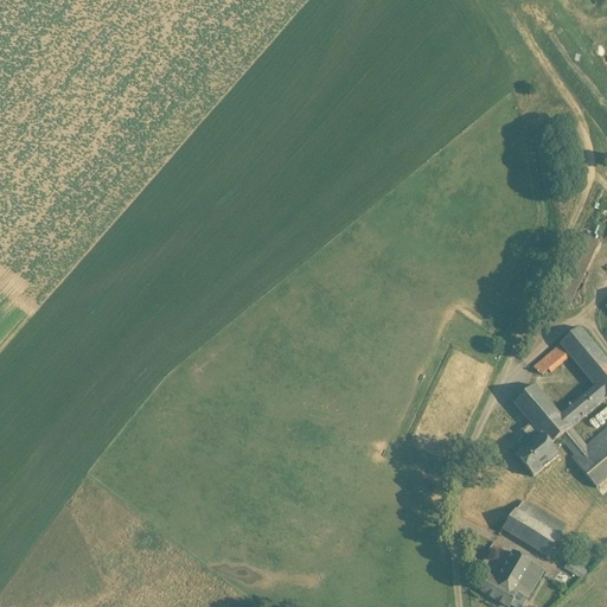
[(551,446),(560,440),(574,458),(572,459),(596,490),(606,480),(606,429),(587,447),(572,429),(606,398),(606,359),(581,328),(534,369),(540,375),(542,376),(549,371),(550,374),(560,365),(570,357),(595,387),(561,416),(535,387),(513,404),(531,426),(524,432),(529,438),(534,434),(536,436),(523,447),(525,451),(517,458),(517,459),(517,460),(516,462),(519,467),(522,466),(523,465),(534,478),(560,455),(551,446)]
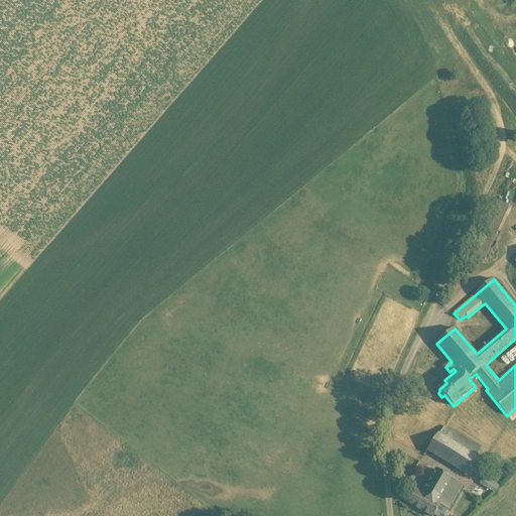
[(427,450),(465,476),(475,459),(438,434),(427,450)]
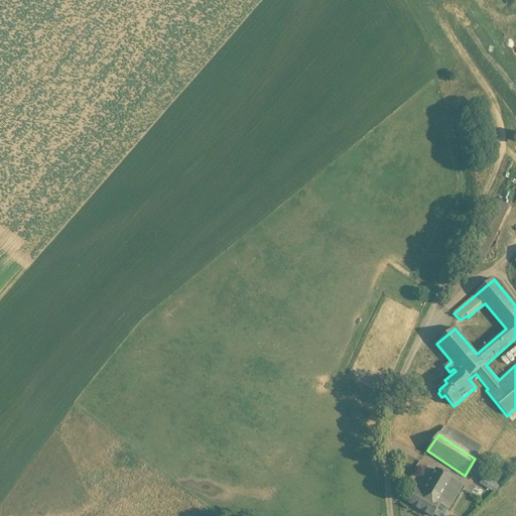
[(464,485),(436,470),(422,494),(416,491),(409,503),(431,515),(433,515),(440,504),(448,509),(464,485)]
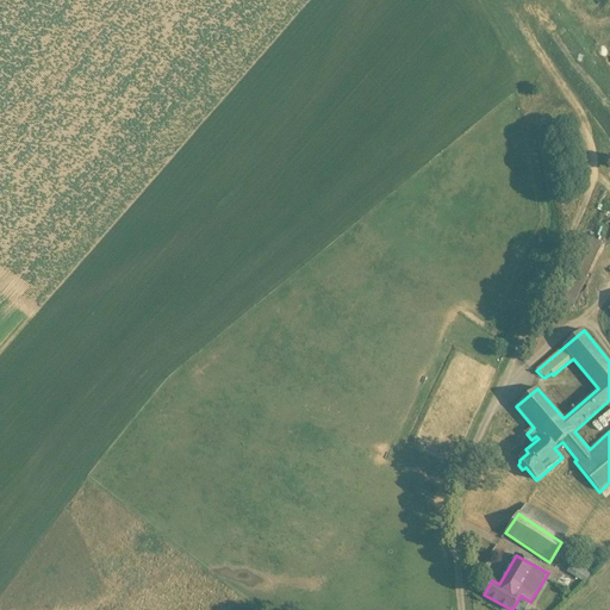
[(592,571),(574,560),(566,573),(585,584),(592,571)]
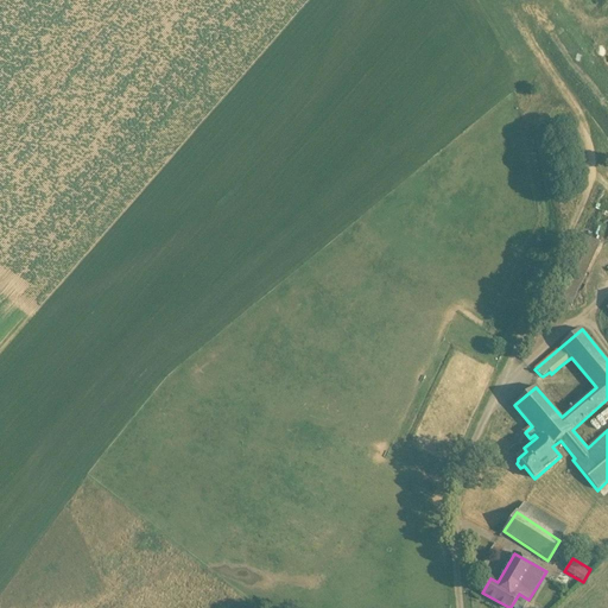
[(491,562),(485,559),(483,559),(477,570),(483,574),(491,562)]
